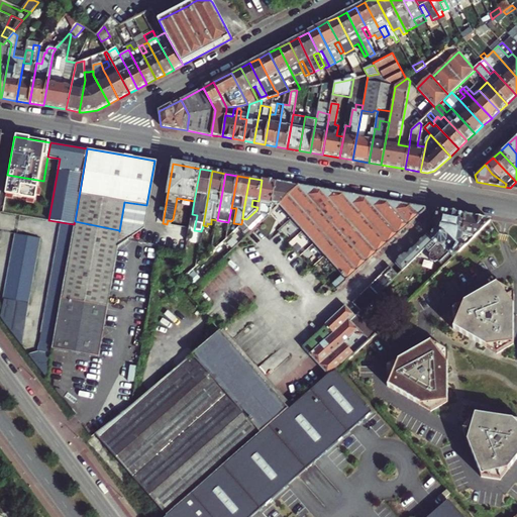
[(252,231),(271,214),(272,204),(276,182),(262,180),(259,201),(257,207),(256,210),(246,219),(242,218),(241,224),(240,224),(238,227),(243,233),(249,228),(252,231)]
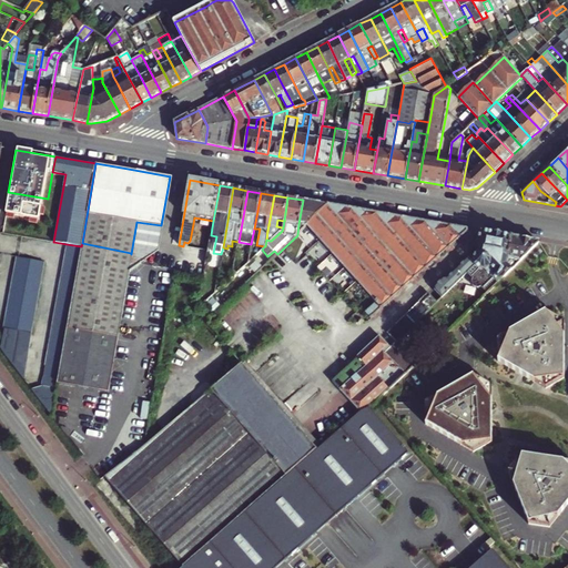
[(298,224),(307,225),(328,205),(303,200),(298,224)]
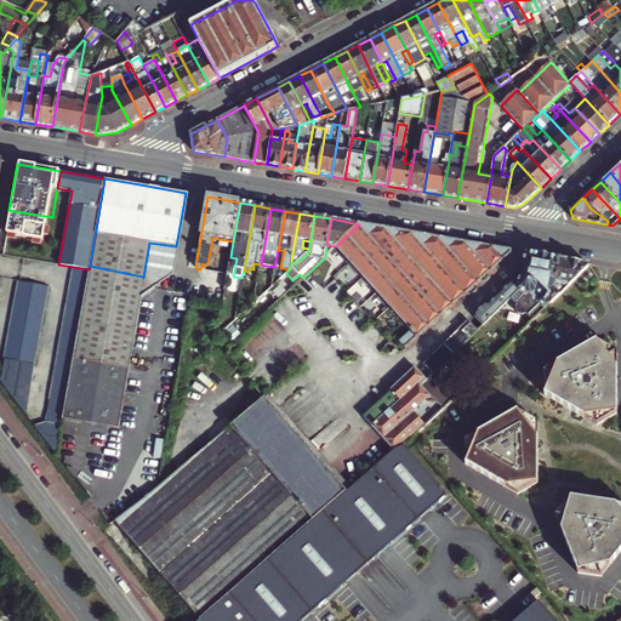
[(433,324),(461,298),(480,281),(483,283),(484,283),(488,279),(488,278),(486,277),(514,251),(432,237),(359,224),(336,246),(376,291),(399,318),(411,331),(399,341),(405,348),(433,324)]
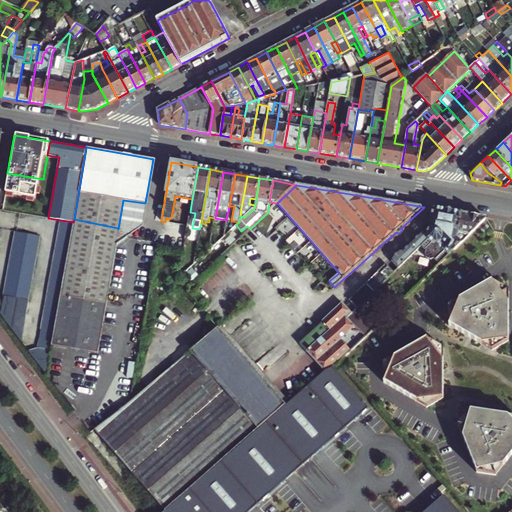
[(125,237),(141,226),(145,203),(123,200),(118,229),(125,237)]
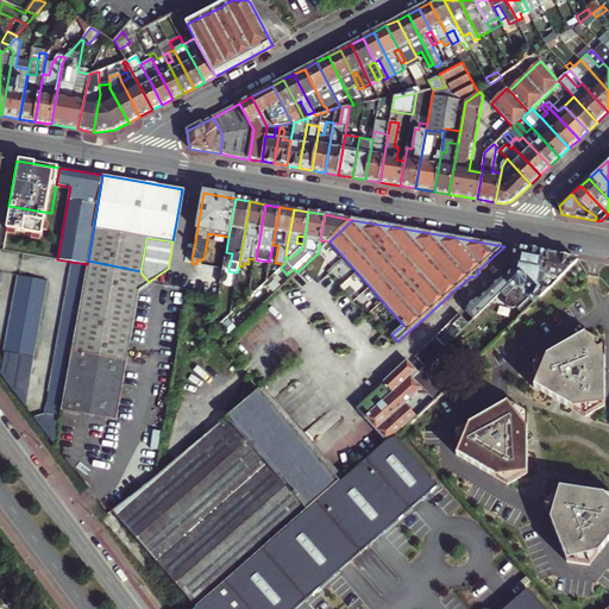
[(544,284),(545,278),(550,255),(516,249),(512,272),(509,277),(510,284),(502,293),(508,299),(508,300),(507,301),(507,302),(507,303),(507,305),(507,306),(508,307),(509,308),(510,309),(512,309),(513,309),(514,309),(515,308),(516,308),(518,307),(523,314),(548,289),(544,284)]
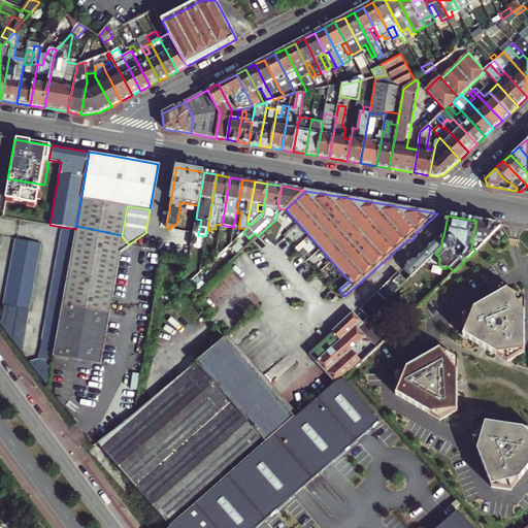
[(472,241),(483,243),(496,230),(501,225),(476,221),(472,241)]
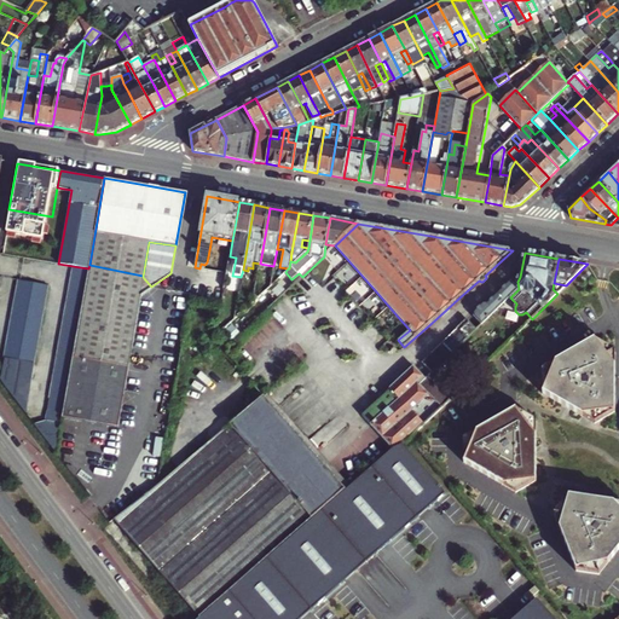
[(63,417),(117,427),(139,295),(151,287),(143,277),(143,276),(90,265),(88,268),(79,323),(71,370),(69,379),(68,386),(67,393),(65,401),(64,410),(63,417)]
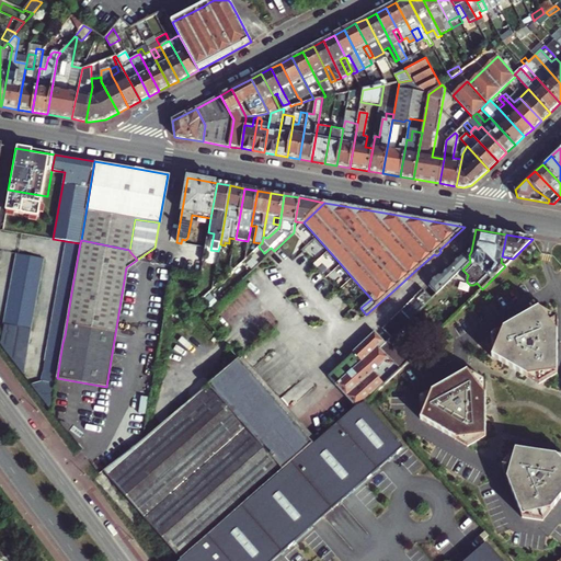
[(65,335),(71,293),(80,243),(66,241),(49,333),(65,335)]
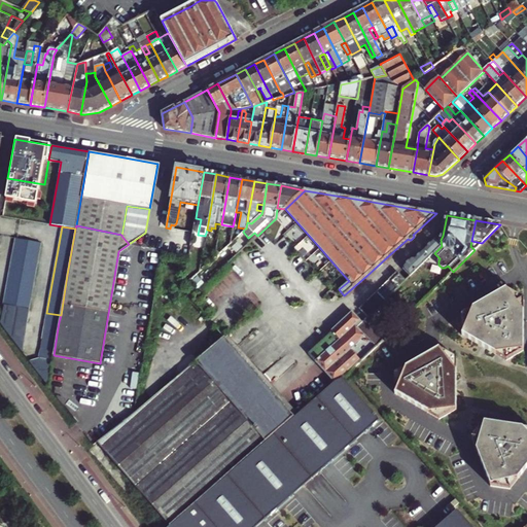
[(16,307),(29,309),(41,243),(15,239),(3,305),(16,307)]
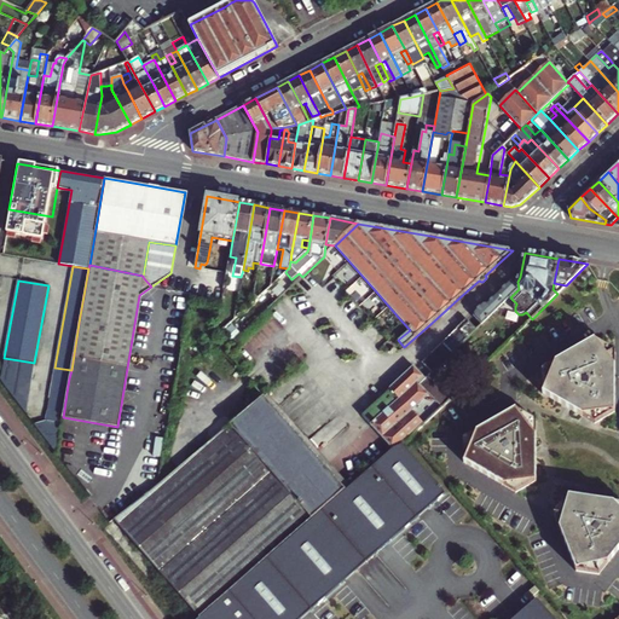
[(474,317),(481,324),(510,298),(519,289),(518,282),(510,281),(487,304),(484,304),(474,312),(474,317)]
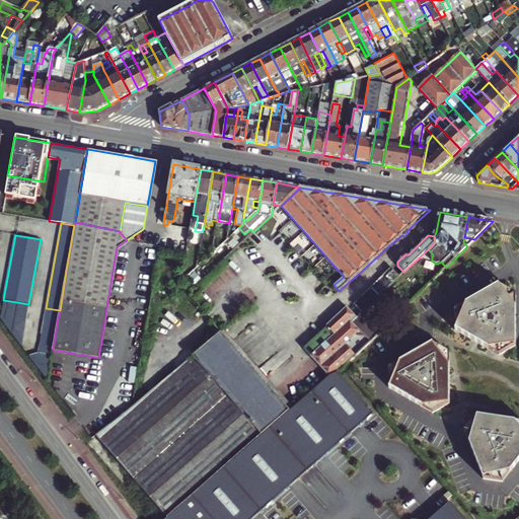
[(362,312),(381,294),(399,276),(392,268),(355,303),(362,312)]
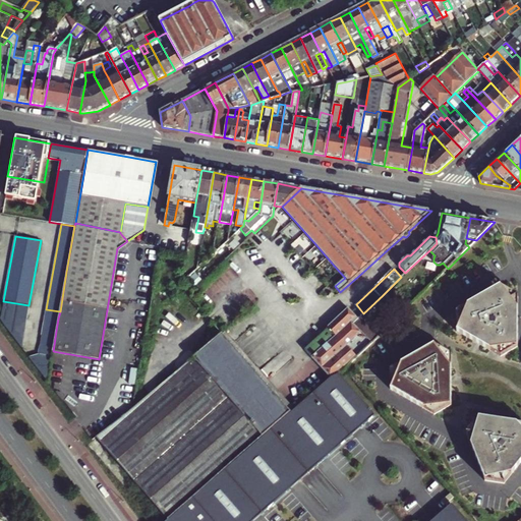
[(457,311),(457,331),(501,357),(518,347),(518,296),(501,287),(457,311)]
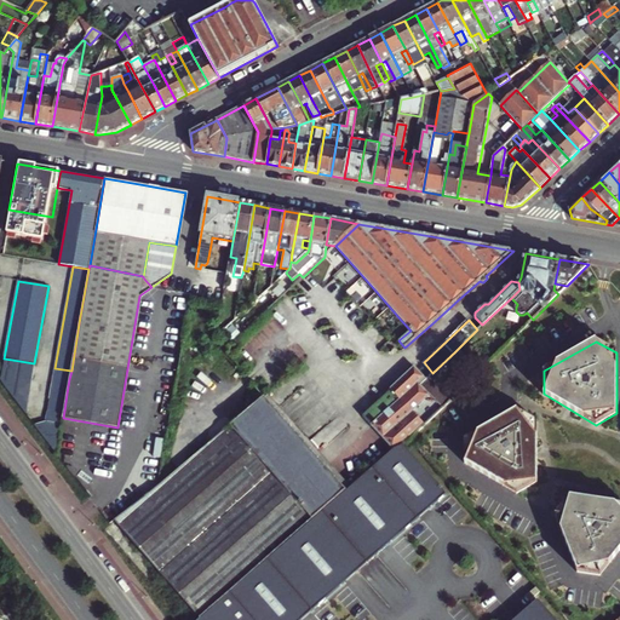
[(408,442),(411,440),(443,407),(419,385),(426,378),(418,368),(415,367),(408,374),(386,395),(362,417),(378,432),(392,449),(394,448),(403,445),(408,442)]
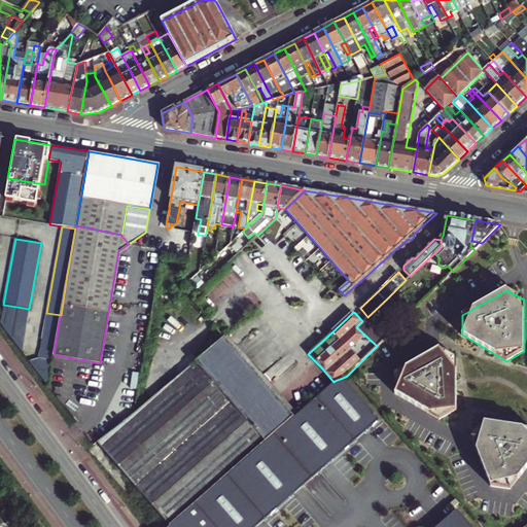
[(45,319),(59,322),(61,315),(46,313),(45,319)]
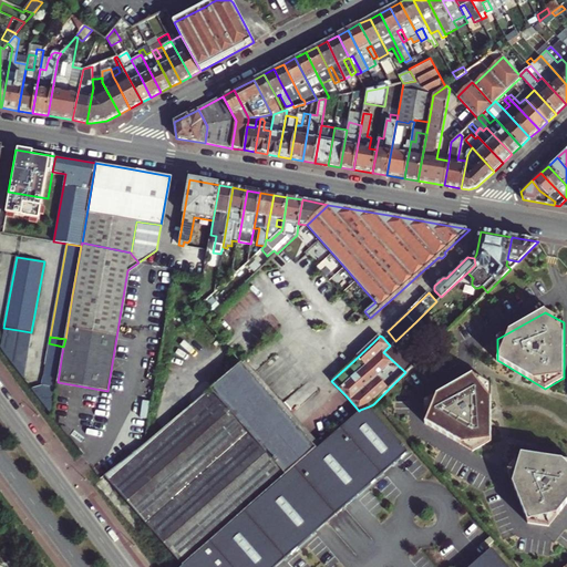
[(48,350),(62,353),(63,347),(49,343),(48,350)]
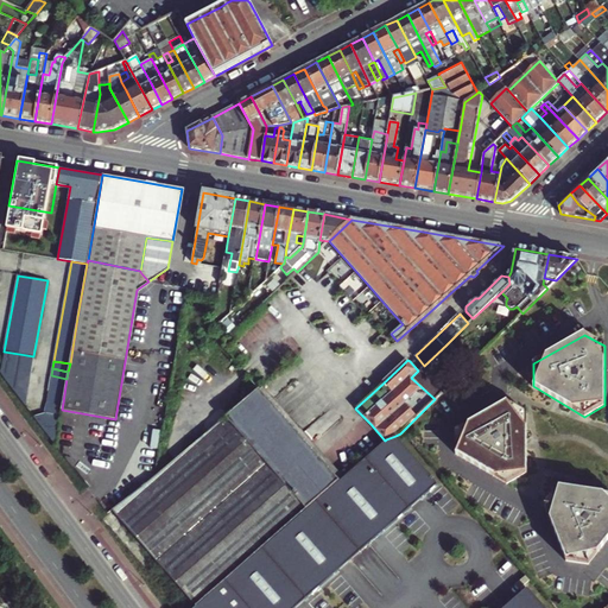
[(50,384),(65,386),(67,379),(51,375),(50,384)]
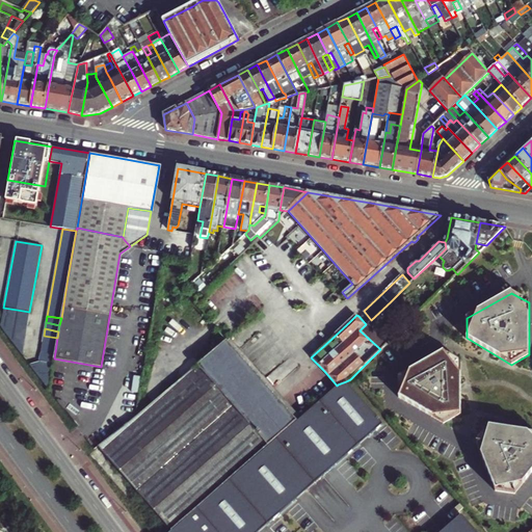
[(43,343),(56,345),(57,338),(44,336),(43,343)]
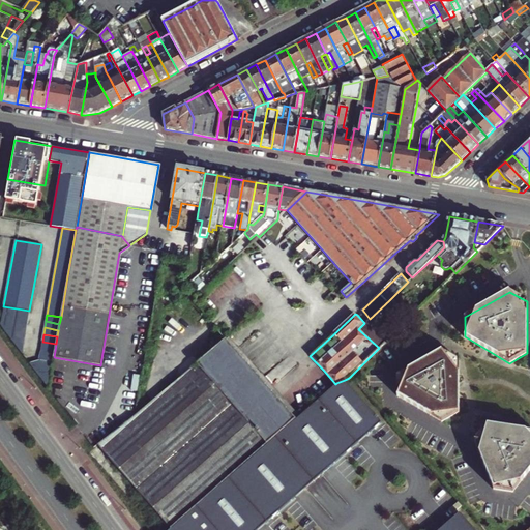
[(230,336),(226,340),(264,383),(295,419),(299,416),(272,385),(273,384),(268,378),(266,379),(230,336)]
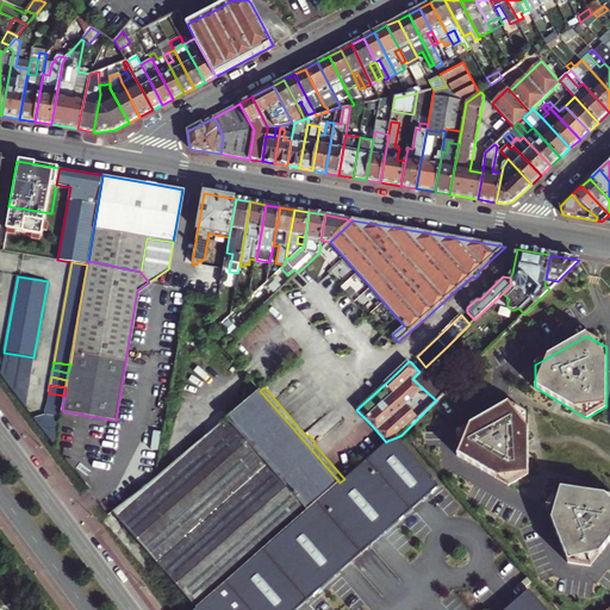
[(136,495),(112,514),(197,609),(340,483),(304,441),(260,391),(205,437),(155,480),(136,495)]
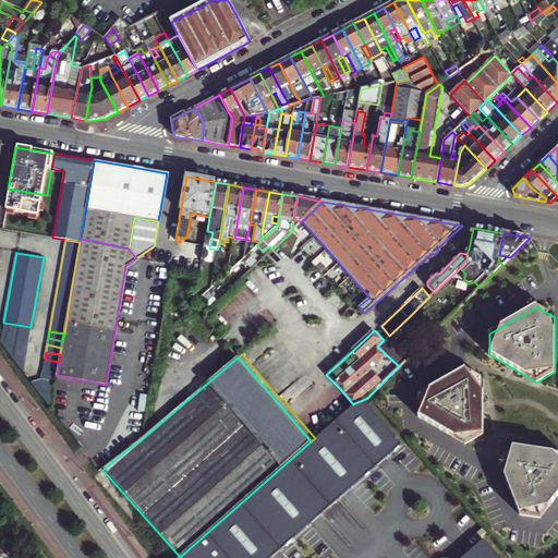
[(44,366),(58,370),(59,362),(45,360),(44,366)]
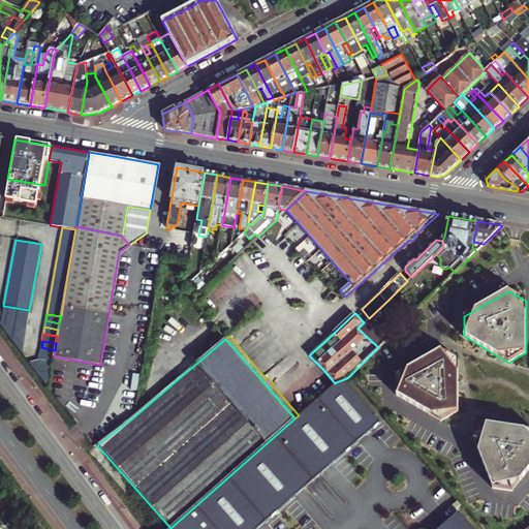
[(40,354),(54,356),(55,350),(41,347),(40,354)]
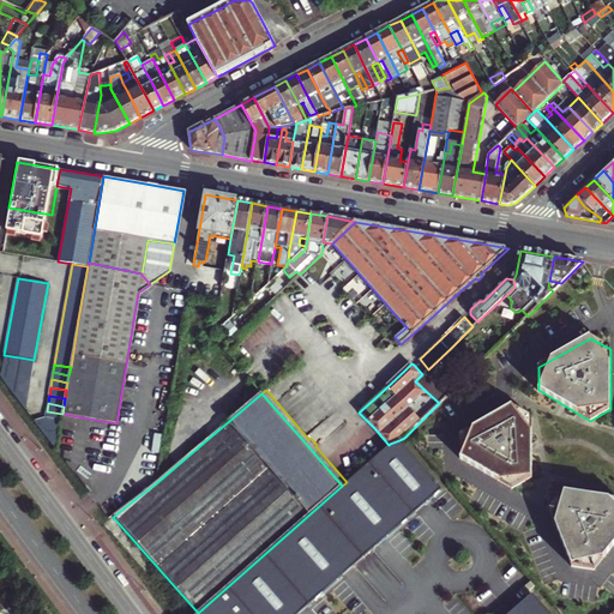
[(461,434),(459,458),(511,488),(531,477),(533,417),(512,405),(461,434)]
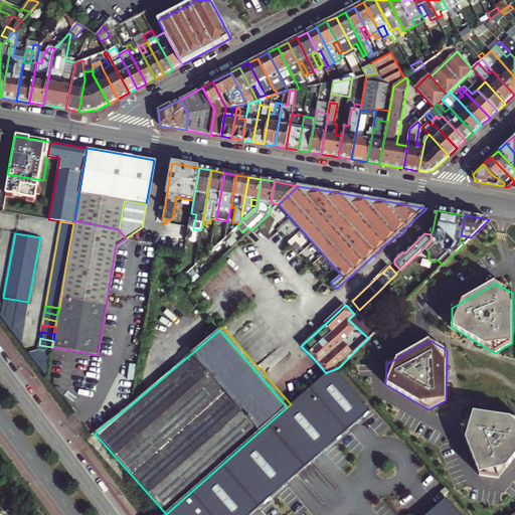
[(38,351),(51,353),(52,347),(39,345),(38,351)]
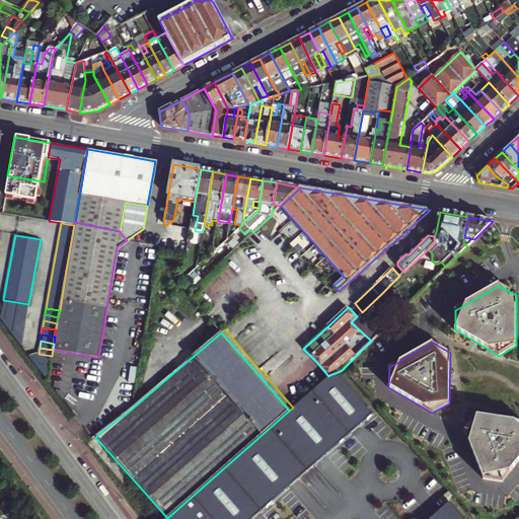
[(38,360),(50,363),(52,356),(39,354),(38,360)]
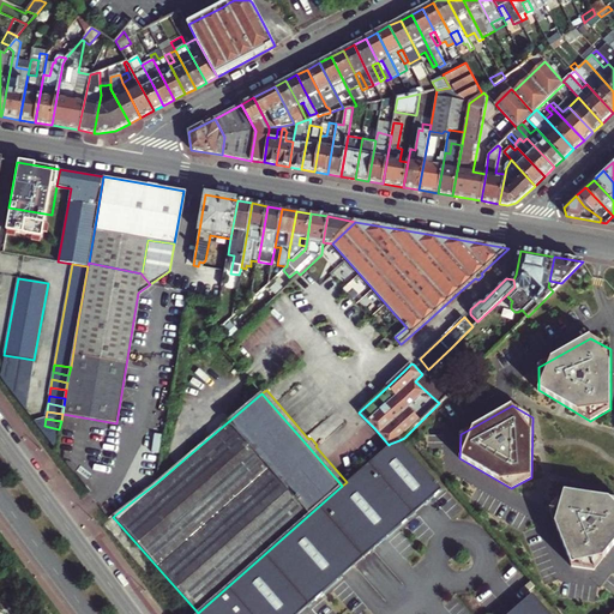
[(198,613),(197,613),(299,613),(437,494),(443,491),(399,440),(390,444),(389,445),(387,446),(347,482),(342,486),(198,613)]
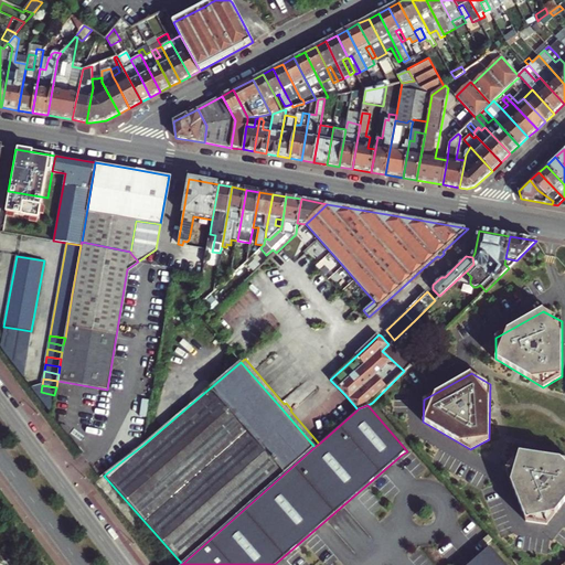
[(564,501),(564,460),(519,454),(505,470),(525,521),(546,524),(564,501)]
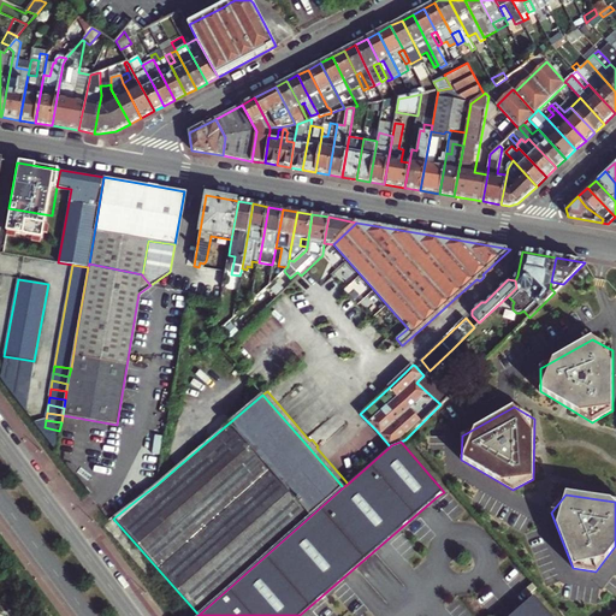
[(551,615),(534,596),(511,615),(551,615)]
